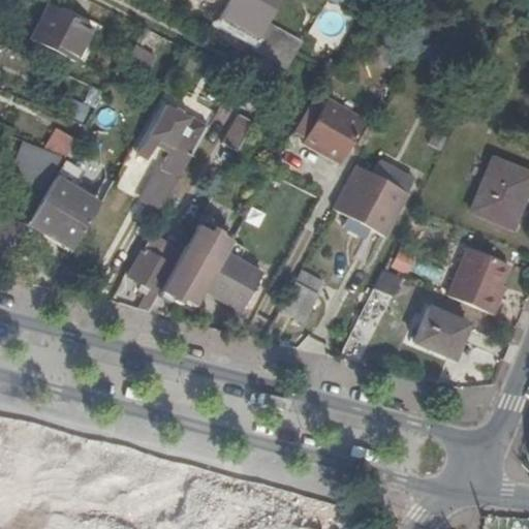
[(229,0),(223,13),(250,28),(259,12),(252,8),(256,0),(229,0)]
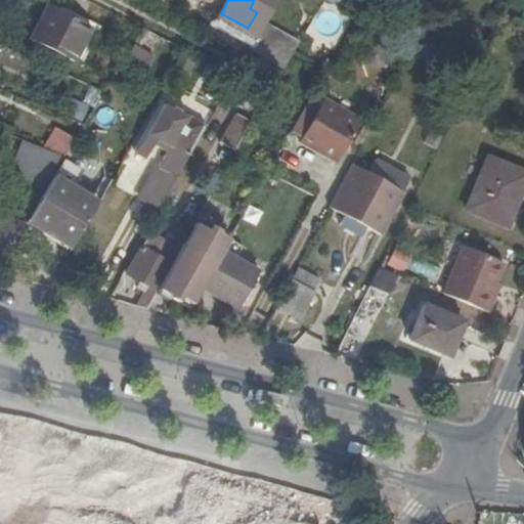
[(99,31),(49,5),(32,40),(83,64),(99,31)]
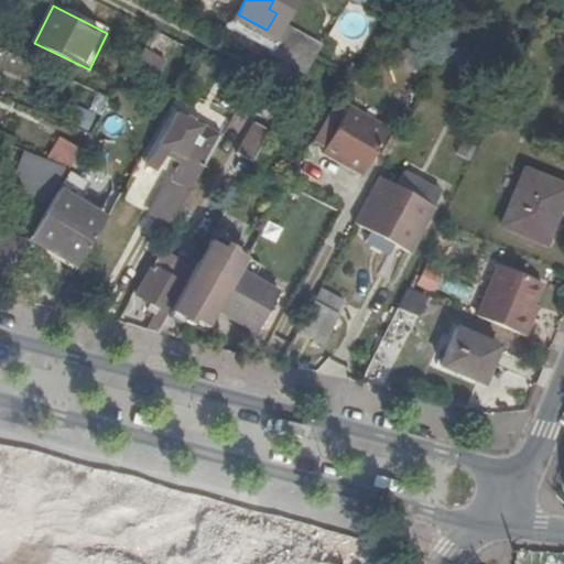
[(284,23),(269,52),(307,74),(318,56),(324,46),(284,23)]
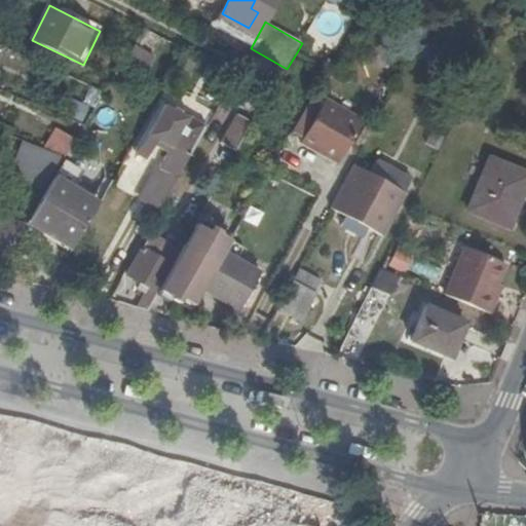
[(145,30),(135,45),(136,45),(140,48),(150,33),(145,30)]
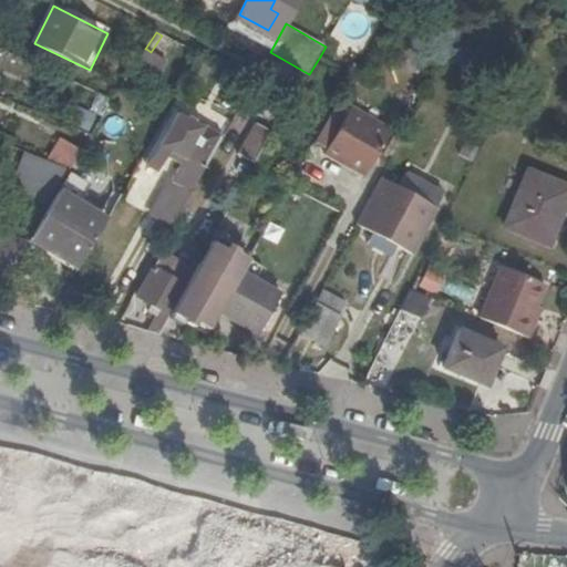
[(326,47),(320,57),(329,61),(334,51),(326,47)]
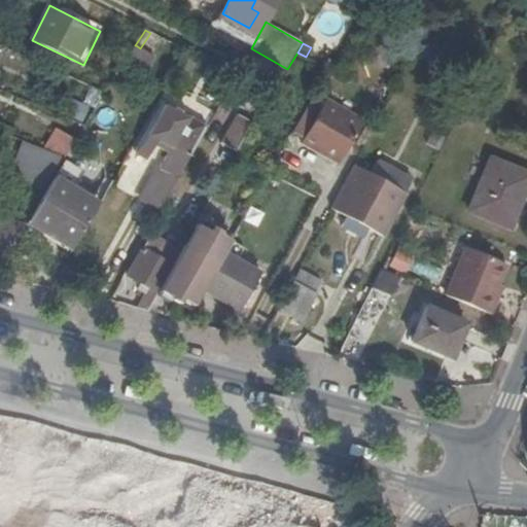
[(140,48),(136,45),(125,67),(142,78),(155,57),(140,48)]
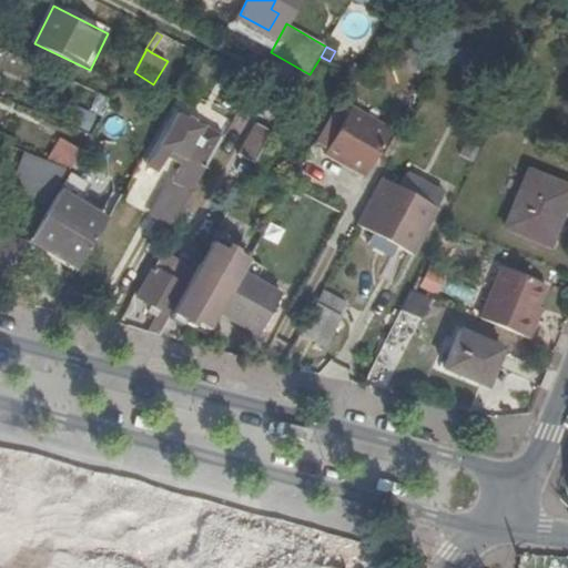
[(328,70),(318,64),(312,74),(322,81),(328,70)]
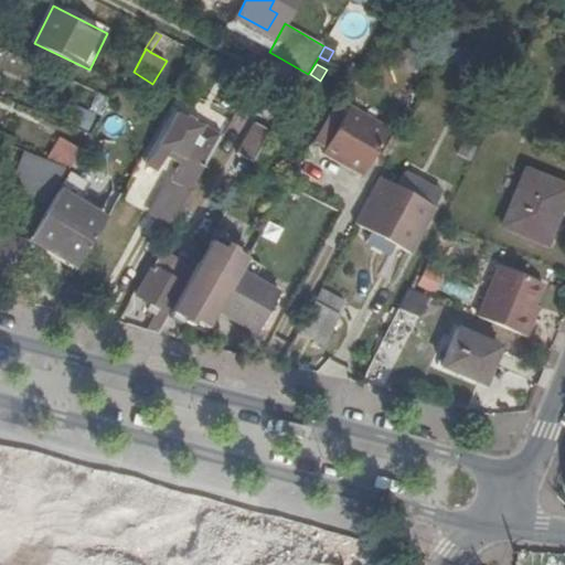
[(336,103),(313,142),(326,149),(349,162),(347,167),(363,177),(388,130),(349,107),(347,109),(336,103)]
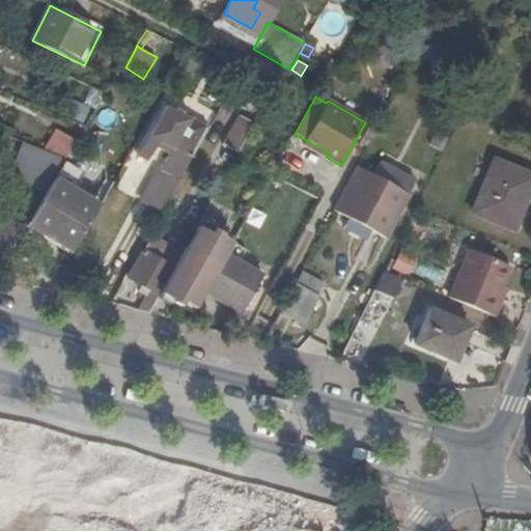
[(148,196),(165,205),(208,128),(167,103),(138,151),(149,159),(157,144),(171,152),(148,196)]
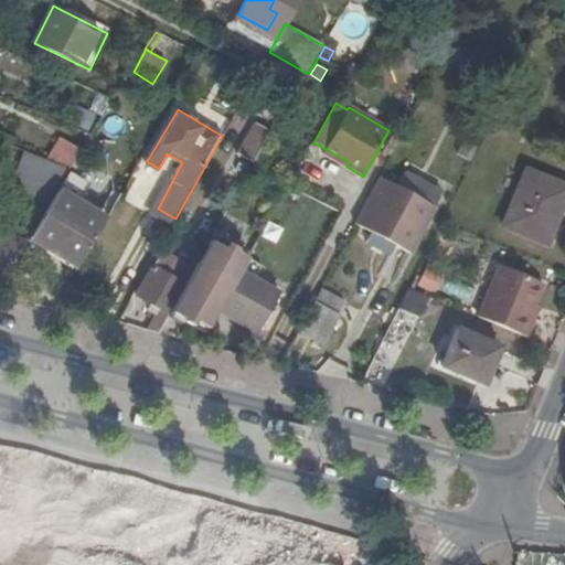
[(241,150),(256,159),(274,127),(258,119),(241,150)]
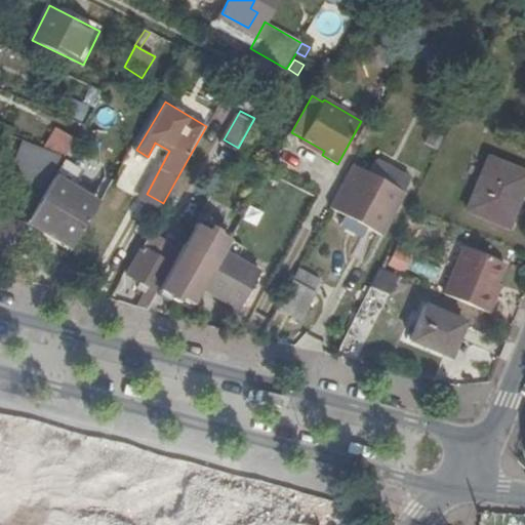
[(66,158),(78,138),(58,128),(45,150),(56,154),(66,158)]
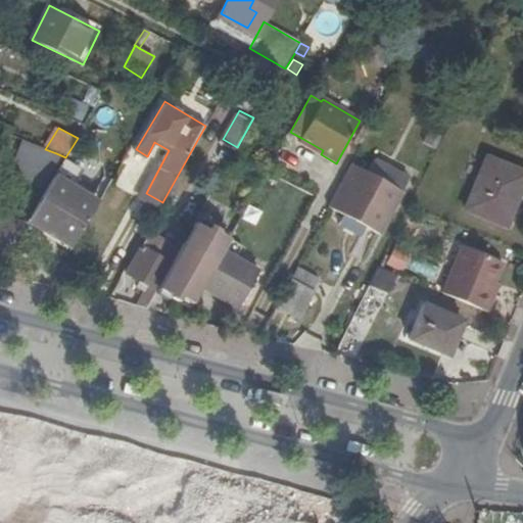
[(323,150),(301,138),(298,142),(321,154),(323,150)]
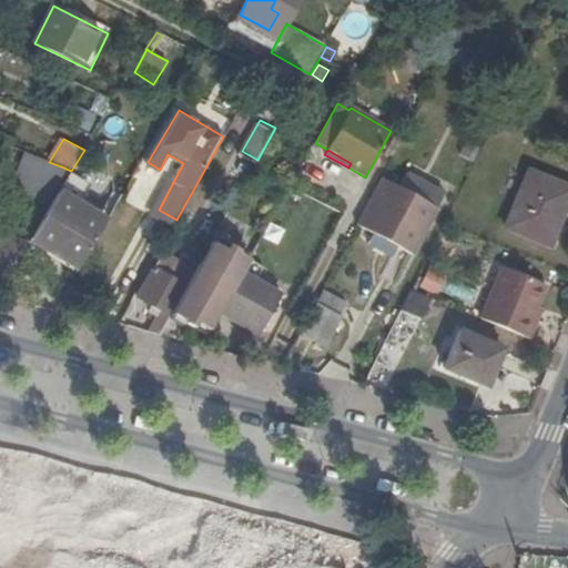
[(250,164),(237,159),(229,174),(241,181),(250,164)]
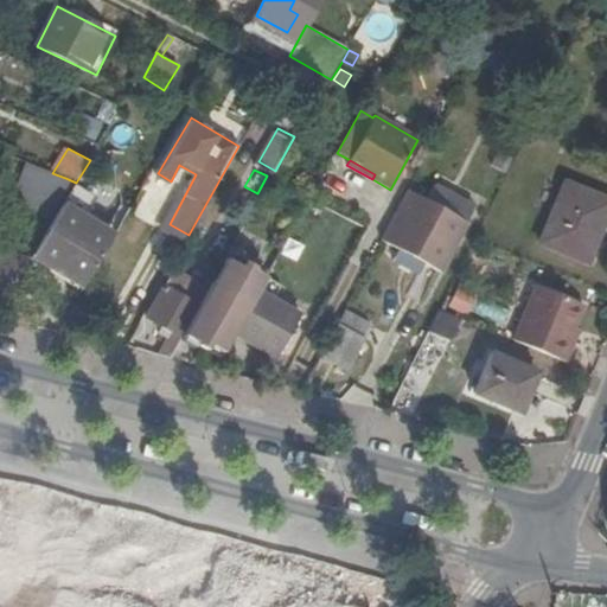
[(42,216),(53,221),(76,183),(65,178),(42,216)]
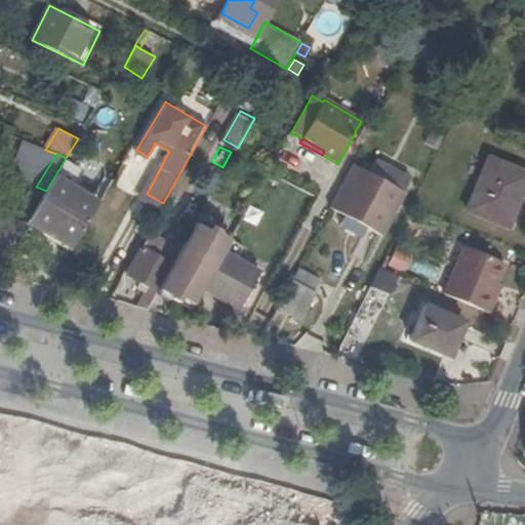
[(486,216),(510,164),(492,157),(470,209),(486,216)]
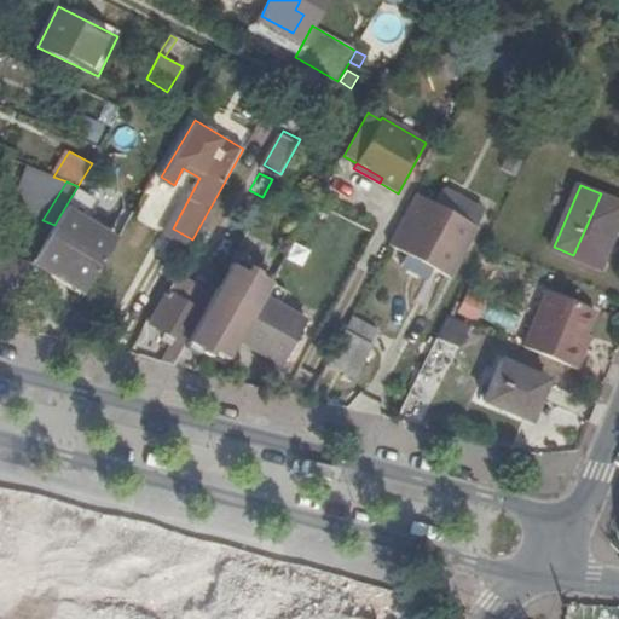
[(36,260),(87,289),(117,239),(88,223),(93,215),(99,206),(77,194),(36,260)]
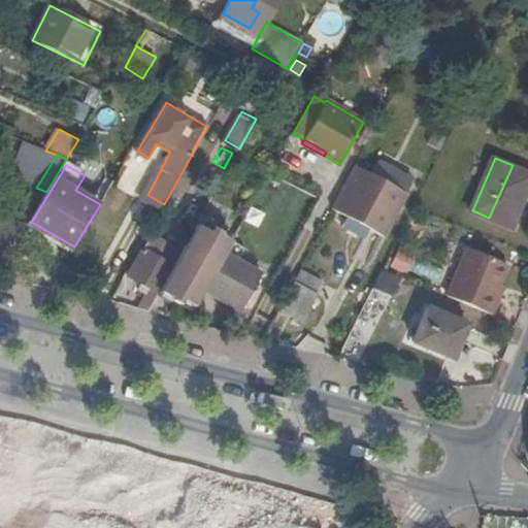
[(527,192),(527,170),(513,165),(489,218),(514,227),(527,192)]
